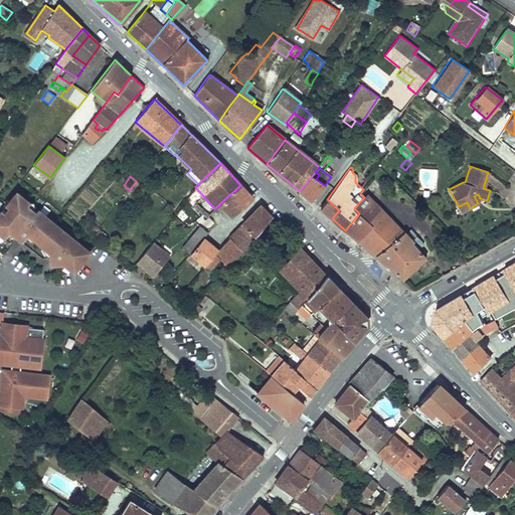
[(312,176),(300,191),(312,201),(325,185),(316,179),(312,176)]
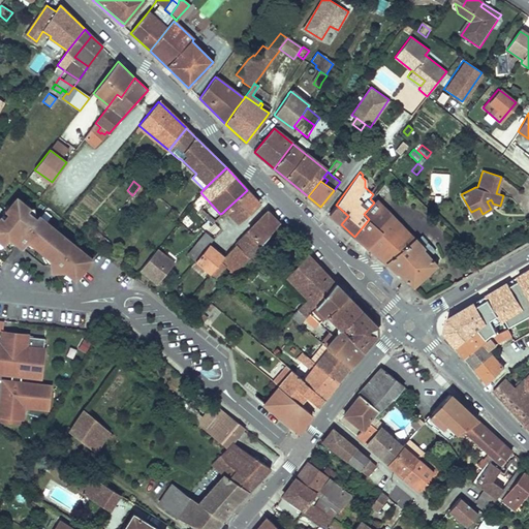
[(373,194),(370,198),(374,203),(376,200),(390,215),(402,203),(382,183),(380,185),(373,194)]
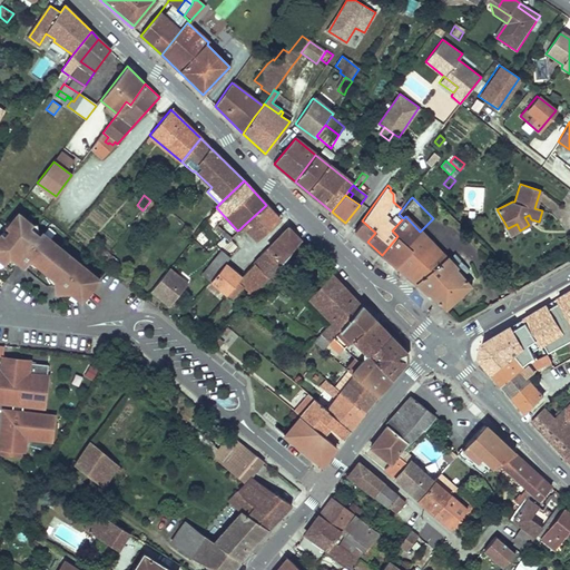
[(150,200),(144,209),(146,212),(155,202),(151,199),(150,200)]
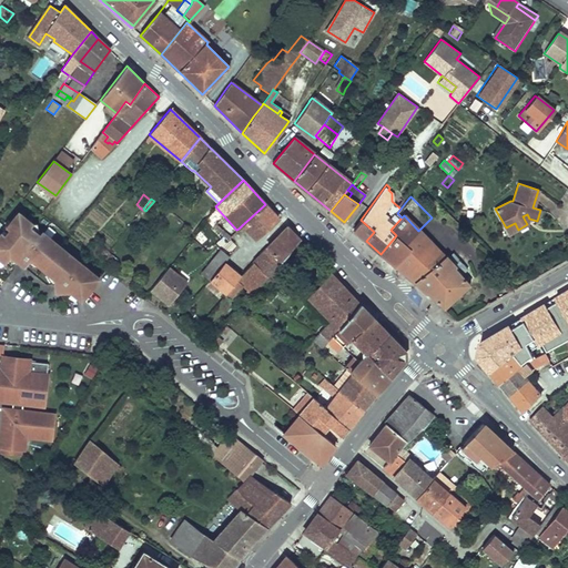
[(265,204),(242,225),(254,237),(277,217),(265,204)]
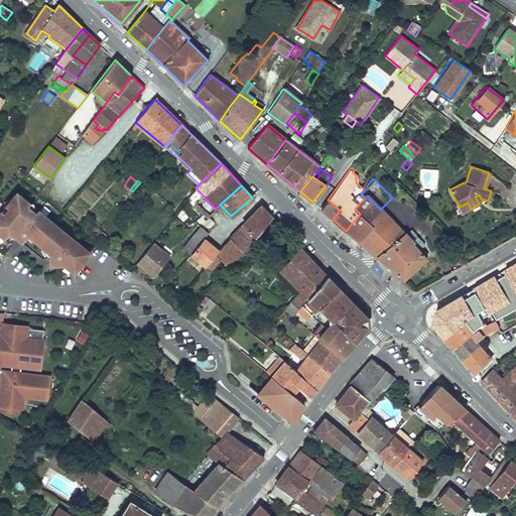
[(28,203),(15,194),(6,207),(9,209),(4,215),(0,213),(0,225),(9,231),(14,236),(19,240),(24,239),(26,236),(50,255),(51,256),(49,259),(49,260),(49,262),(50,263),(53,265),(54,267),(55,267),(56,267),(57,266),(58,266),(60,263),(74,273),(90,250),(37,212),(35,215),(25,207),(28,203)]
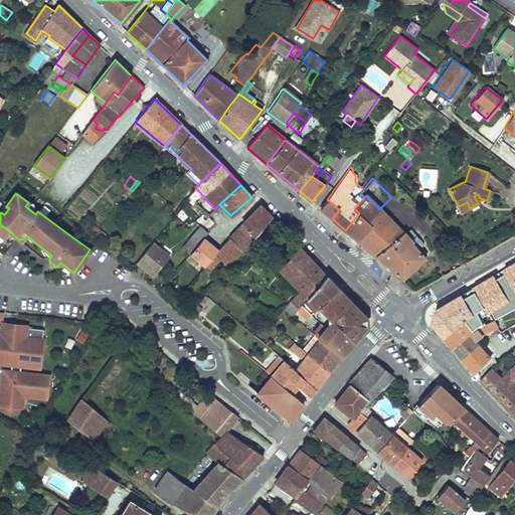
[(359,213),(345,230),(402,280),(426,259),(418,249),(405,234),(379,209),(366,195),(364,197),(354,208),(359,213)]
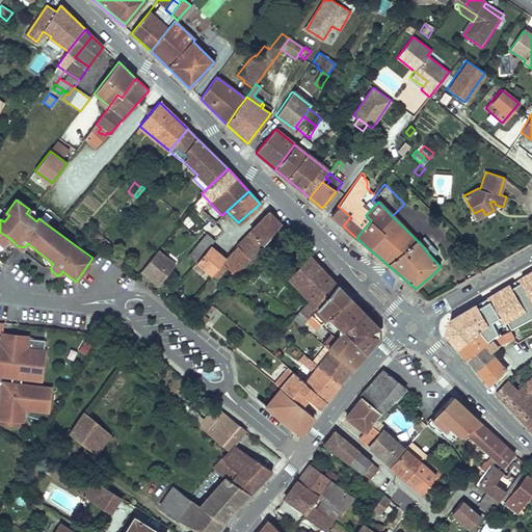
[(338,206),(331,215),(343,225),(350,217),(338,206)]
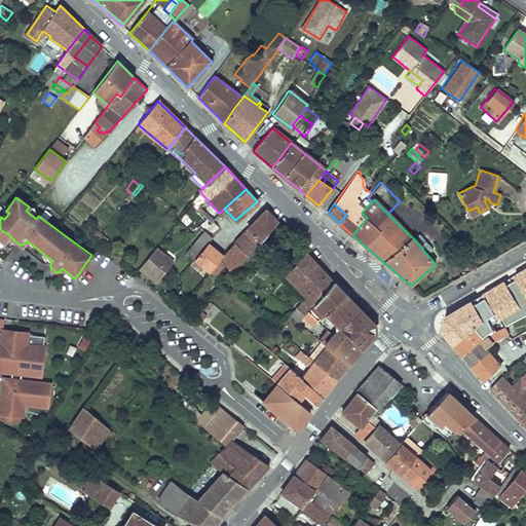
[(477,207),(468,211),(472,217),(480,213),(477,207)]
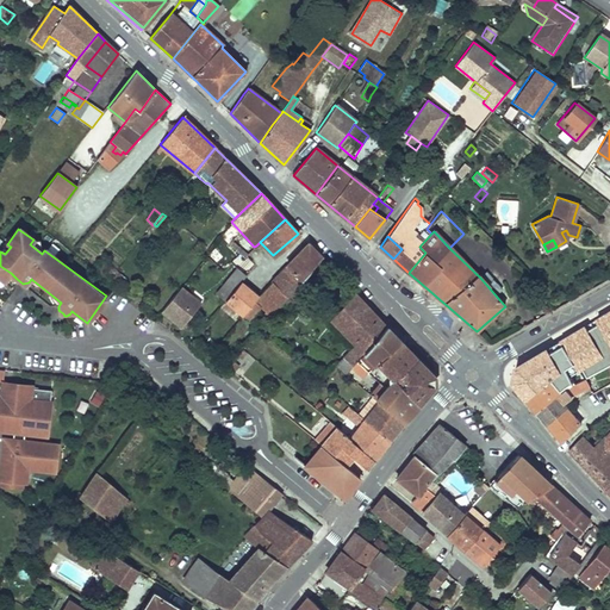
[(247,254),(231,242),(229,243),(244,256),(247,254)]
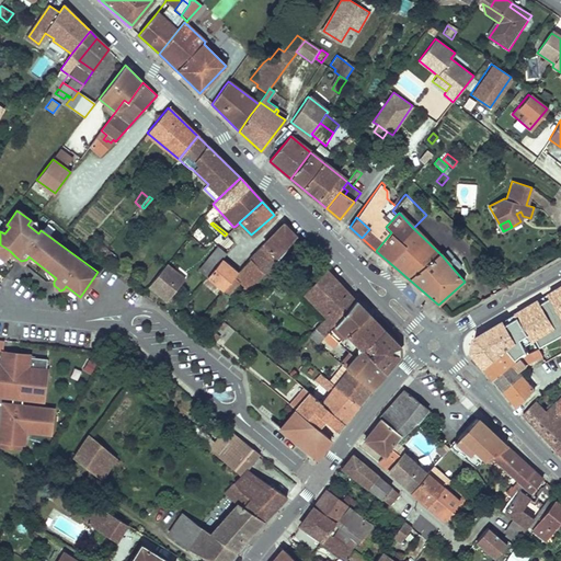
[(244,264),(237,273),(222,289),(228,295),(239,282),(243,287),(241,290),(245,295),(247,294),(249,290),(251,288),(254,285),(274,262),(295,237),(283,224),(261,247),(244,264)]
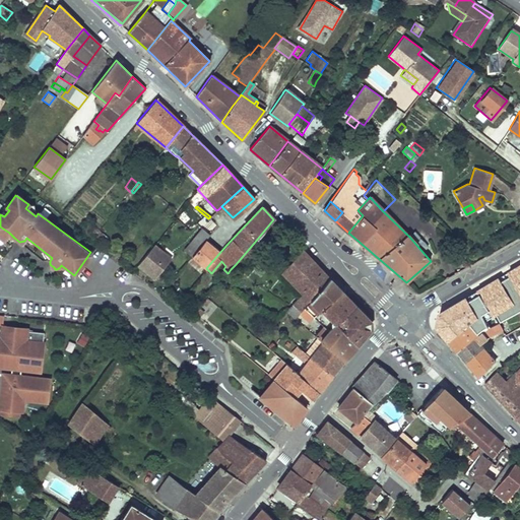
[(216,210),(212,215),(216,220),(223,214),(218,209),(216,210)]
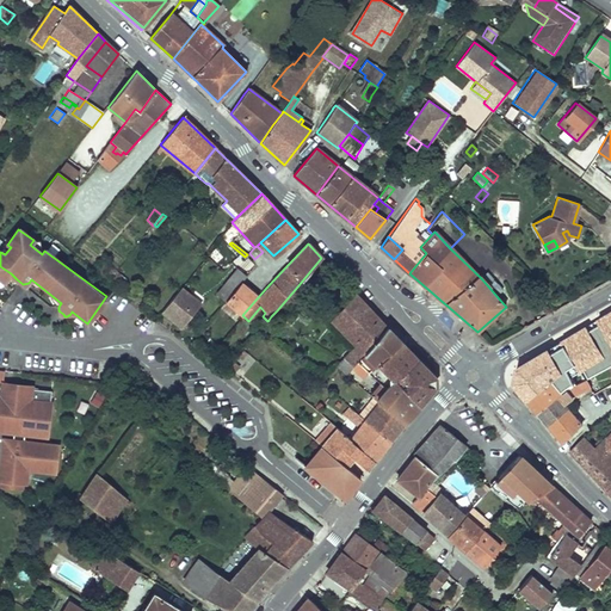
[(0,266),(0,277),(5,282),(11,273),(0,266)]
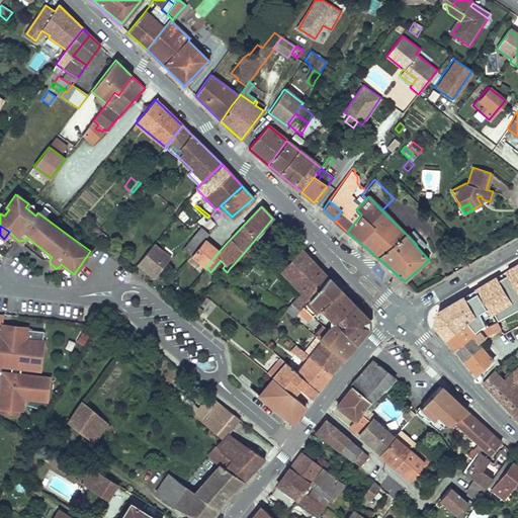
[(183,249),(190,255),(203,240),(208,235),(201,228),(183,249)]
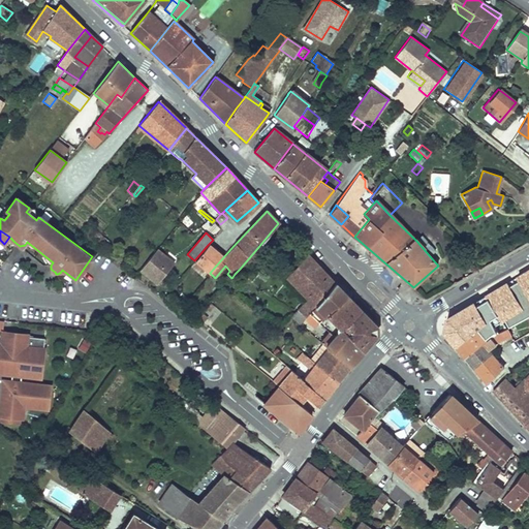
[(98,239),(94,244),(96,246),(103,237),(101,235),(98,239)]
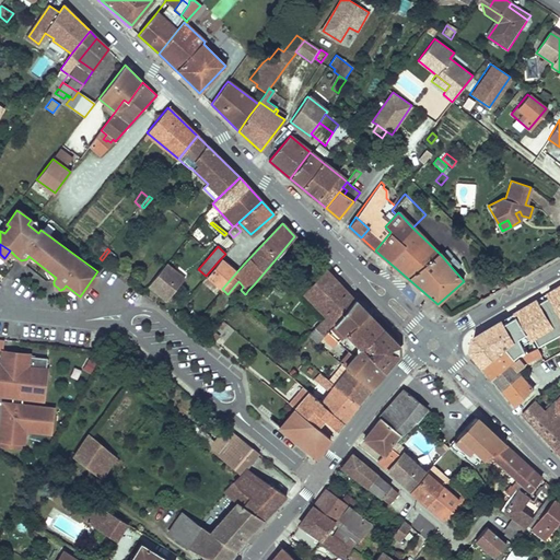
[(441,255),(455,271),(462,266),(446,249),(441,255)]
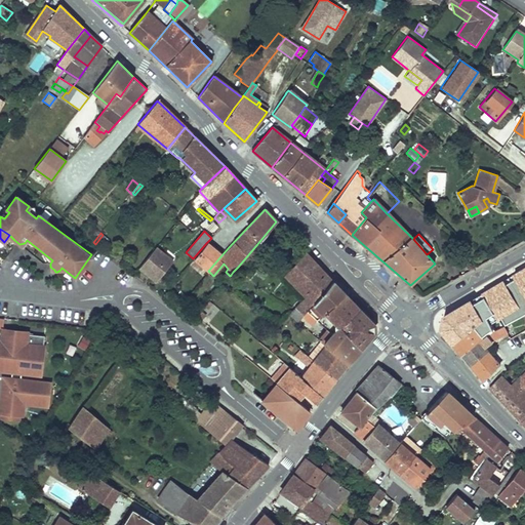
[(210,246),(206,243),(193,258),(195,260),(208,271),(221,255),(210,246)]
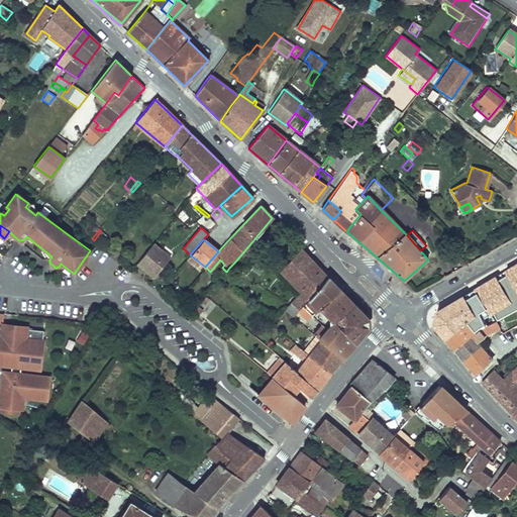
[(252,241),(234,263),(239,268),(257,246),(252,241)]
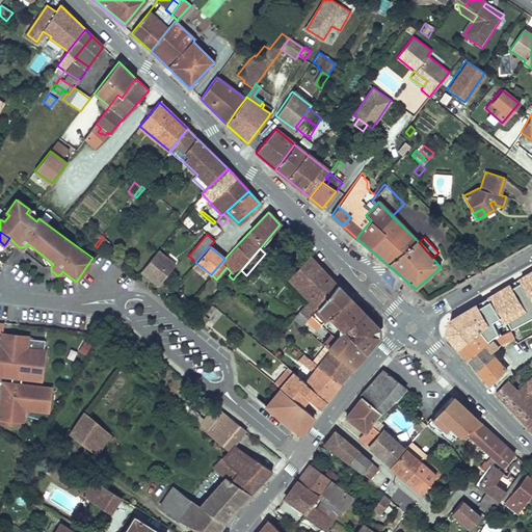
[(154,255),(140,272),(158,287),(168,272),(160,265),(163,262),(154,255)]
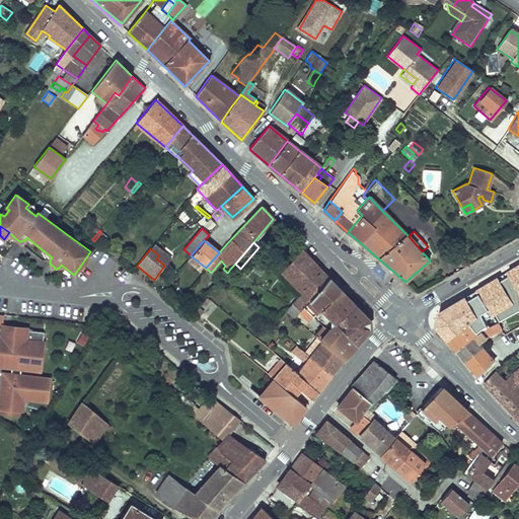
[(303,295),(286,312),(294,319),(300,312),(301,311),(302,309),(303,308),(327,278),(301,249),(291,260),(289,257),(287,260),(289,263),(280,272),(303,295)]
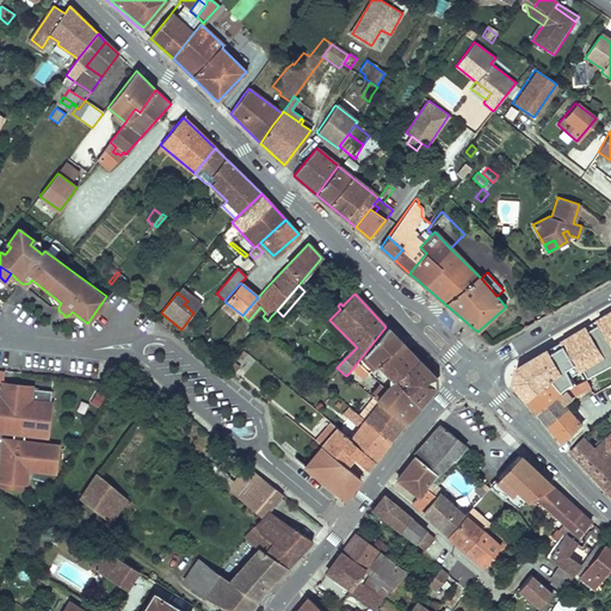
[(193,313),(197,309),(187,301),(184,304),(193,313)]
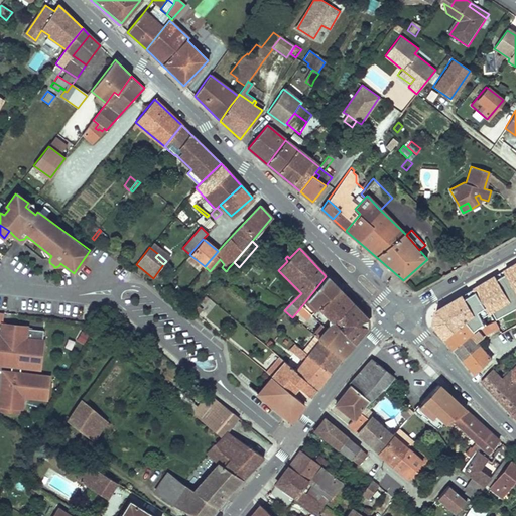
[(515,278),(509,268),(496,275),(507,293),(515,288),(515,278)]
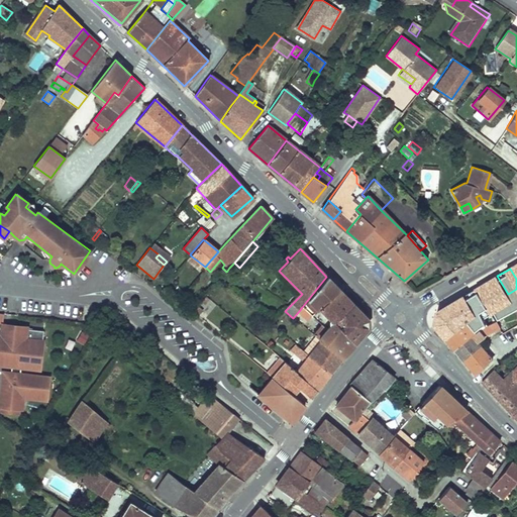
[(497,276),(477,288),(486,306),(508,294),(497,276)]
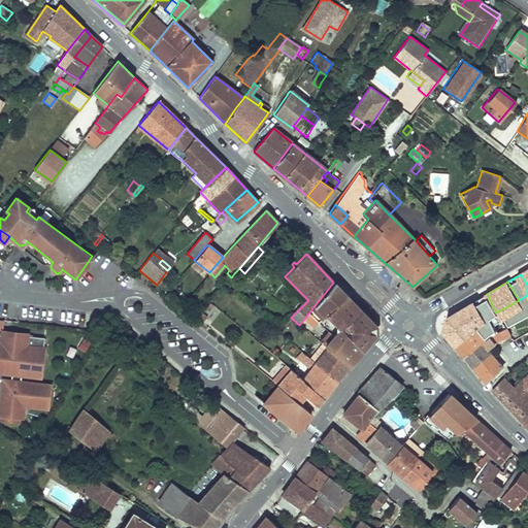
[(333,283),(308,314),(318,323),(327,314),(336,305),(347,296),(334,283),(333,283)]
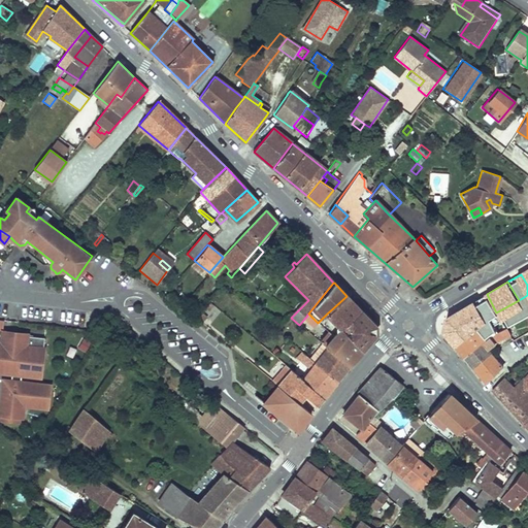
[(347,296),(336,305),(351,322),(369,341),(378,330),(372,324),(356,305),(347,296)]
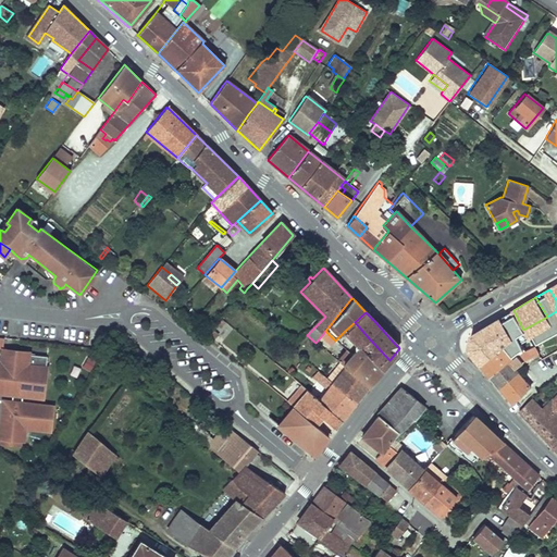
[(380,319),(375,322),(393,342),(397,337),(380,319)]
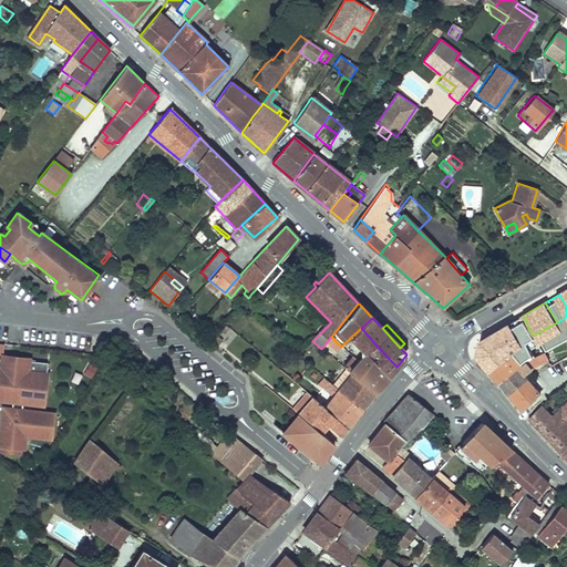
[(225,326),(219,331),(225,336),(229,330),(225,326)]
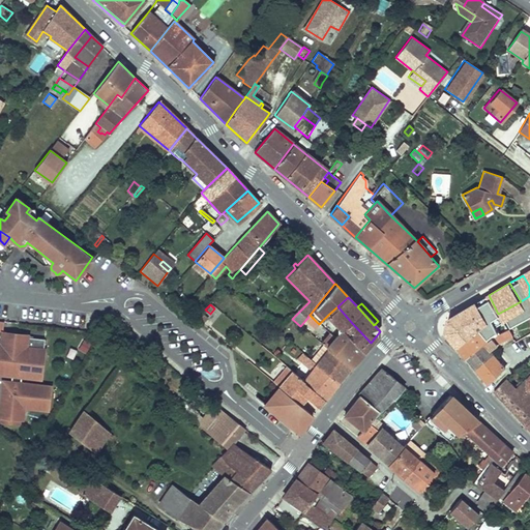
[(209,319),(202,314),(197,320),(203,325),(209,319)]
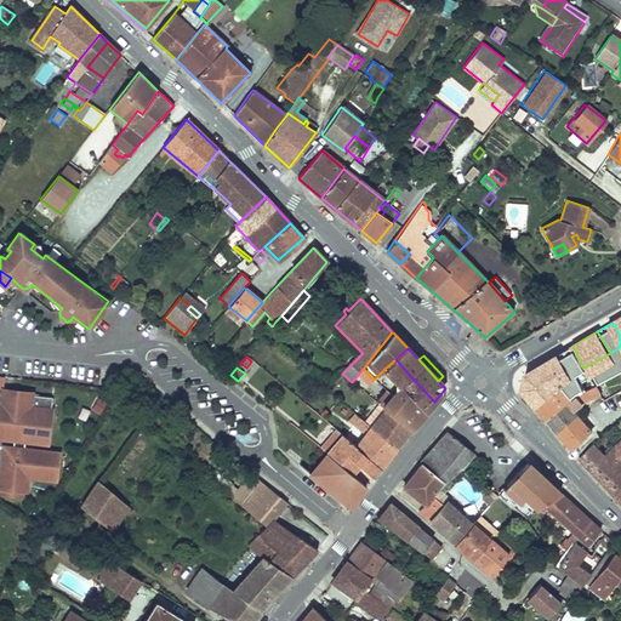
[(385,369),(374,380),(388,392),(420,421),(427,410),(403,387),(385,369)]
